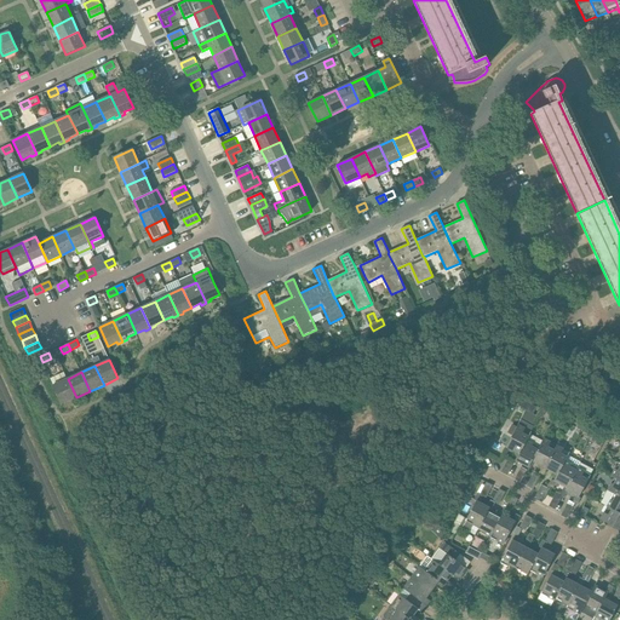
[(62,405),(76,397),(68,379),(53,385),(62,405)]
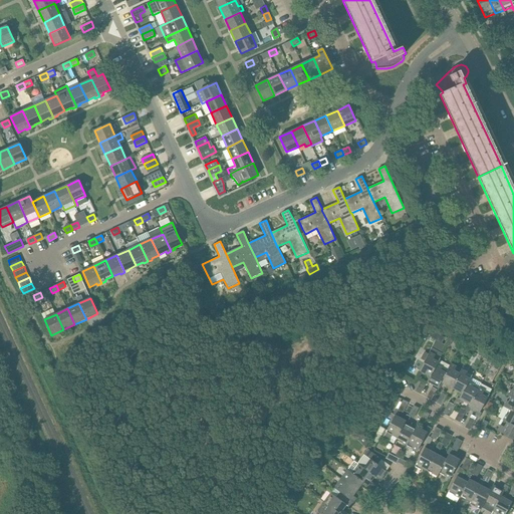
[(441,343),(445,337),(437,333),(433,339),(441,343)]
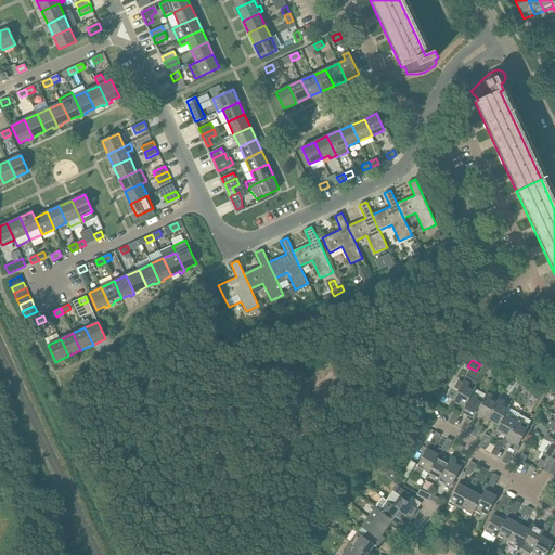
[(497,365),(493,372),(499,374),(502,368),(497,365)]
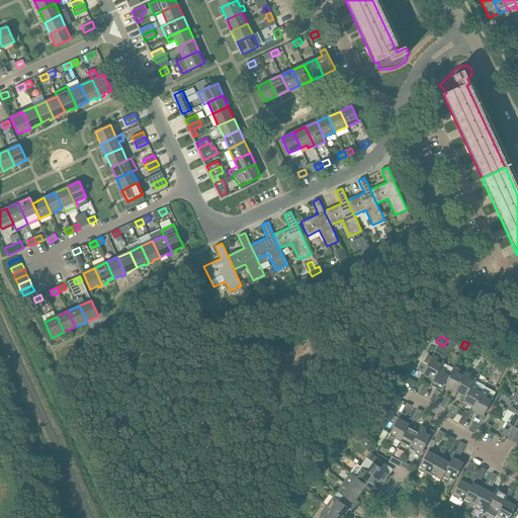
[(440,368),(443,363),(444,361),(429,353),(427,358),(430,360),(423,373),(433,379),(434,379),(440,368)]
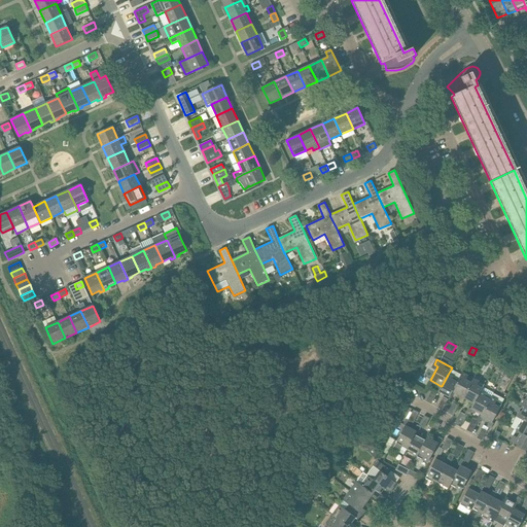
[(458,380),(461,375),(451,370),(448,375),(442,386),(441,386),(438,391),(450,397),(452,392),(458,380)]
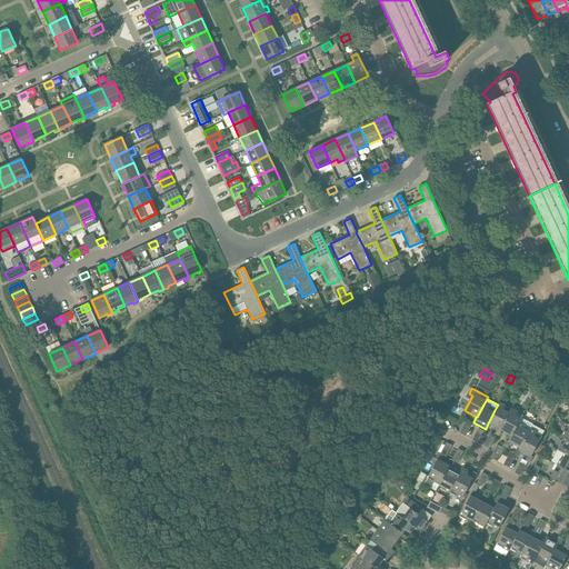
[(499,429),(511,409),(499,402),(498,405),(495,410),(488,423),(498,428),(495,433),(499,437),(502,430),(499,429)]
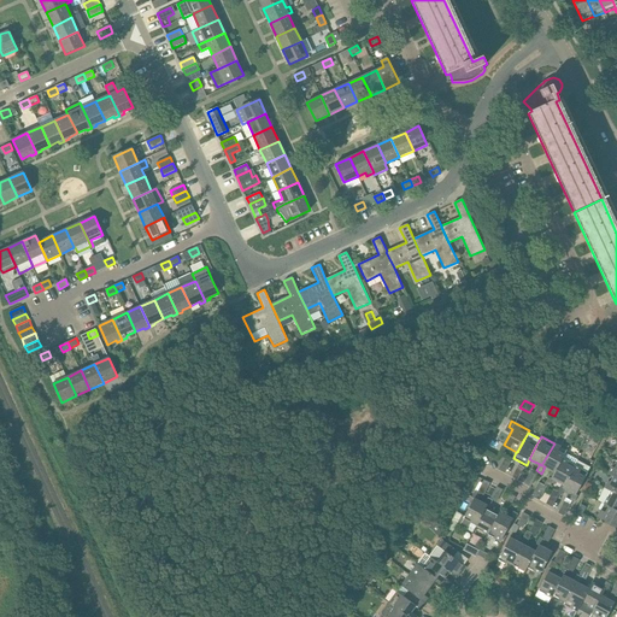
[(562,459),(563,459),(566,452),(566,450),(554,444),(541,465),(545,466),(554,472),(562,459)]
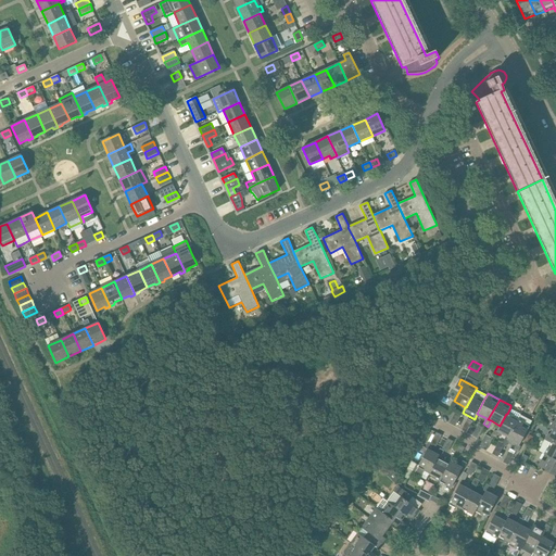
[(498,441),(492,454),(497,457),(504,445),(506,446),(509,441),(509,440),(507,439),(508,437),(518,419),(520,414),(510,407),(507,414),(506,414),(500,426),(496,431),(500,432),(506,437),(503,443),(498,441)]
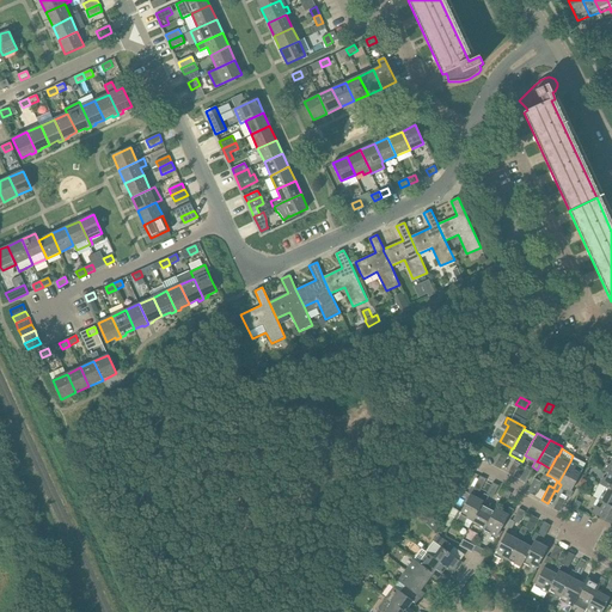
[(583,469),(570,461),(560,481),(558,483),(561,484),(561,485),(569,489),(565,496),(570,499),(574,491),(571,490),(583,469)]
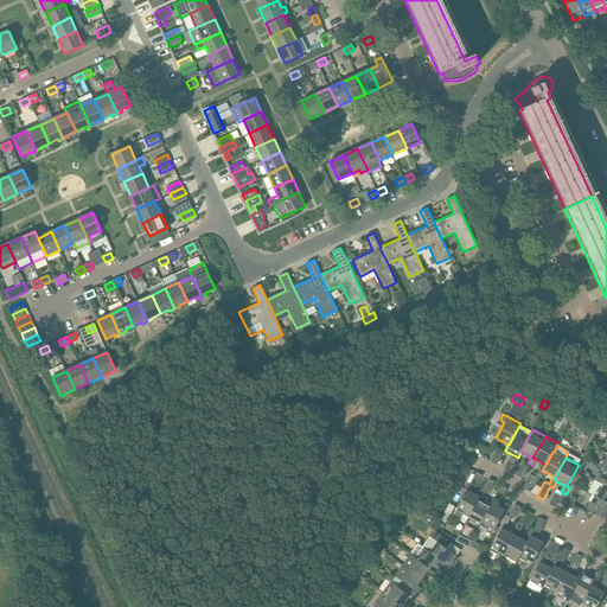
[(606,470),(601,467),(594,480),(601,484),(606,486),(606,470)]
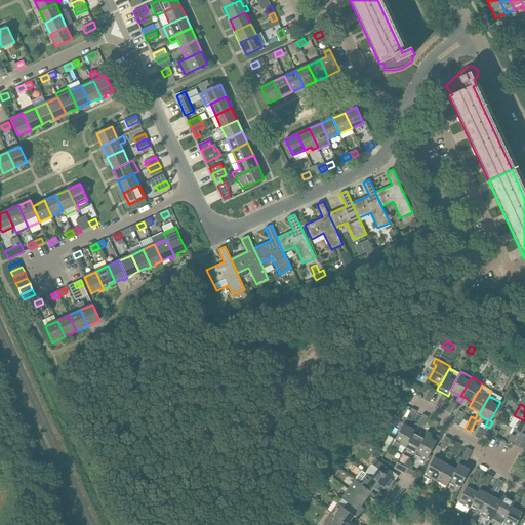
[(469,407),(468,406),(465,411),(463,413),(458,410),(454,418),(455,419),(453,422),(459,426),(466,412),(469,414),(472,408),(469,407)]
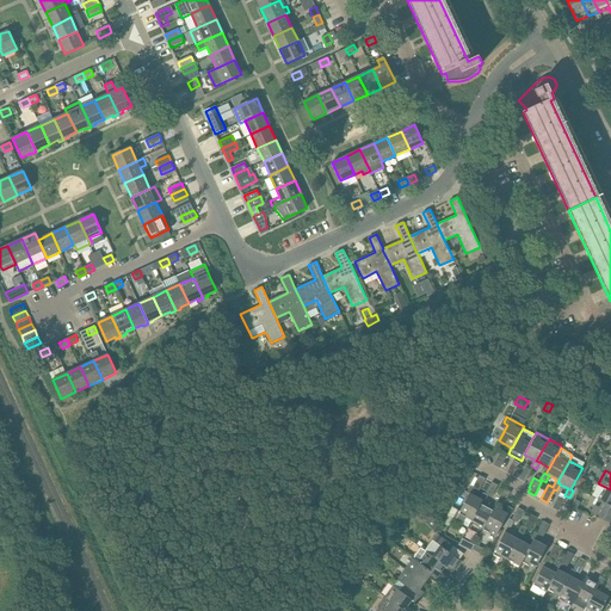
[(482,501),(480,499),(473,495),(475,488),(470,486),(467,493),(469,494),(458,513),(456,512),(452,518),(462,523),(466,517),(471,520),(481,503),(482,501)]
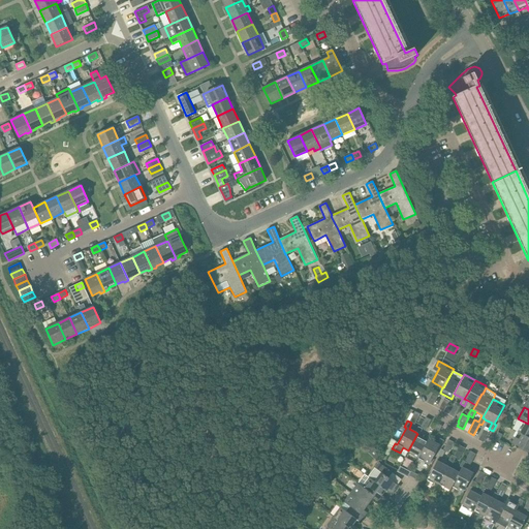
[(528,424),(524,422),(518,432),(528,437),(528,424)]
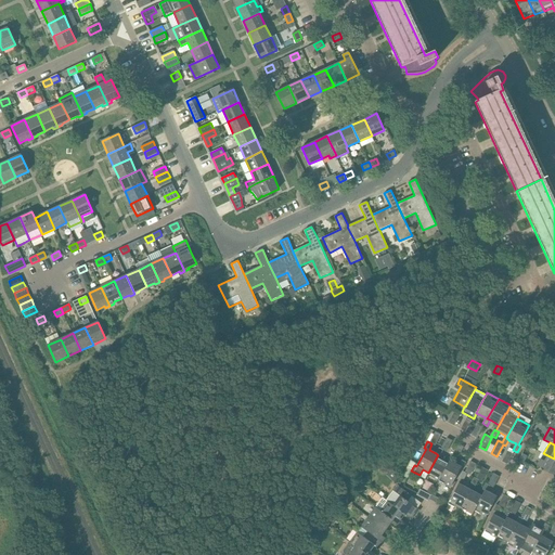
[(554,459),(543,453),(538,465),(554,474),(554,459)]
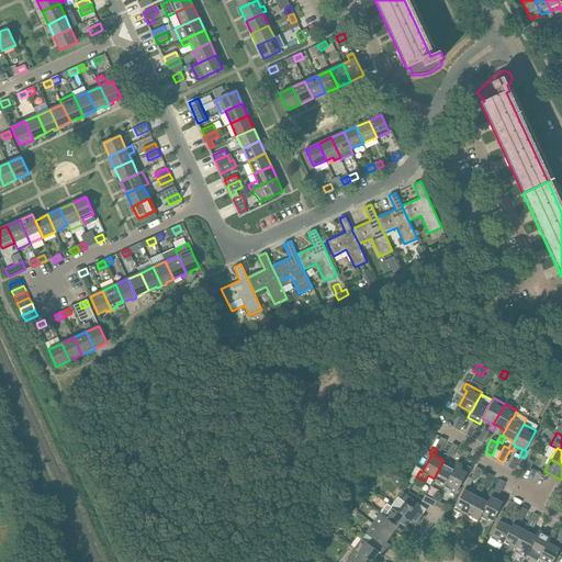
[(454,469),(453,469),(442,462),(434,479),(433,481),(445,486),(454,469)]
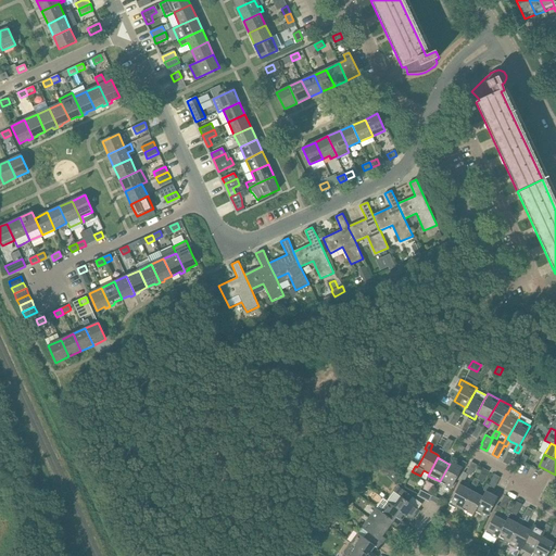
[(464,469),(467,463),(463,460),(459,466),(450,462),(449,464),(450,464),(440,481),(452,488),(462,468),(464,469)]
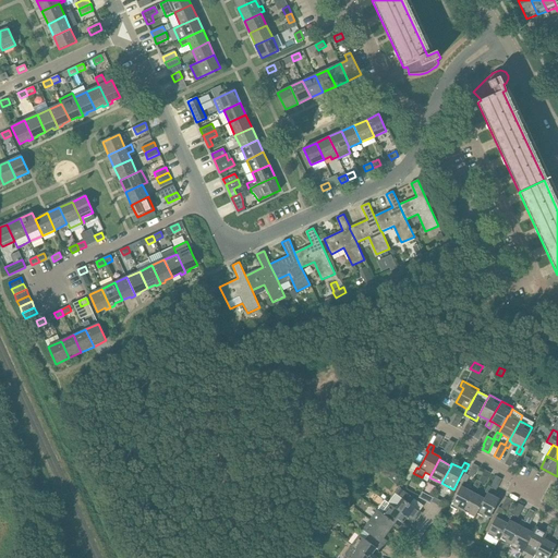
[(451,504),(450,507),(457,510),(458,507),(463,510),(473,493),(461,486),(451,504)]
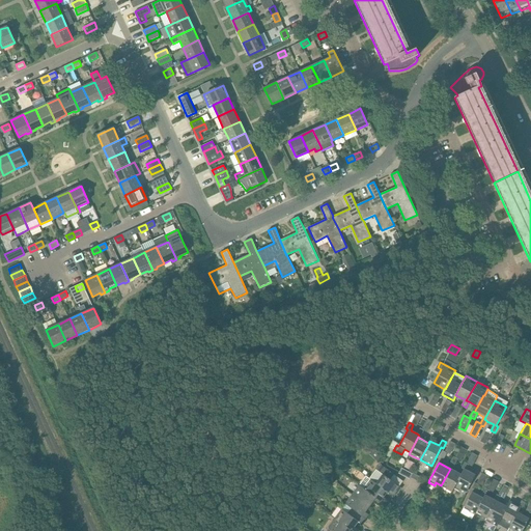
[(465,494),(474,476),(475,475),(466,470),(469,465),(465,463),(462,468),(464,469),(460,474),(453,488),(454,488),(465,494)]
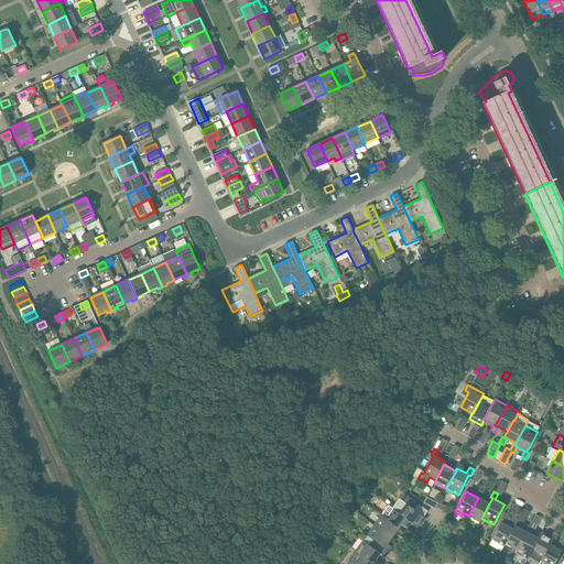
[(398,505),(393,510),(399,513),(399,514),(411,522),(418,528),(420,525),(422,527),(427,519),(424,517),(414,509),(419,503),(405,495),(398,505)]
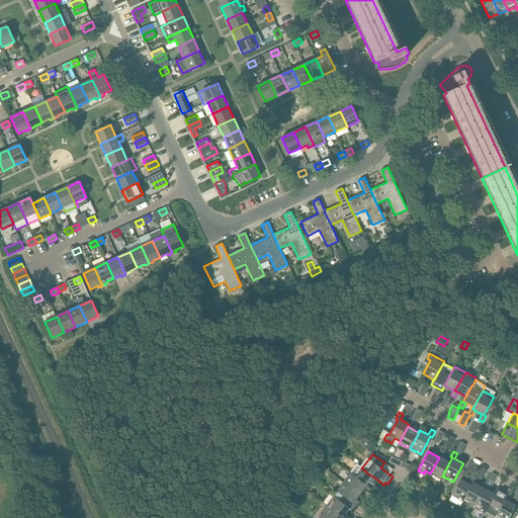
[(449,462),(439,457),(430,473),(441,480),(443,477),(442,477),(449,462)]
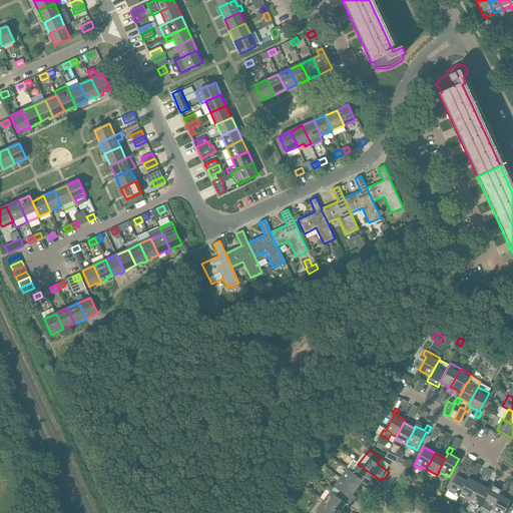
[(354,460),(347,469),(351,472),(352,472),(368,484),(373,488),(376,484),(373,482),(376,477),(374,476),(374,475),(363,468),(363,467),(358,464),(354,460)]
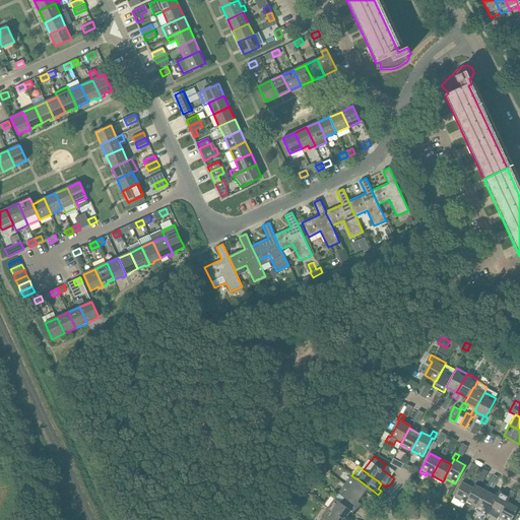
[(356,478),(355,478),(351,475),(345,484),(362,497),(365,492),(375,499),(378,495),(373,491),(356,478)]
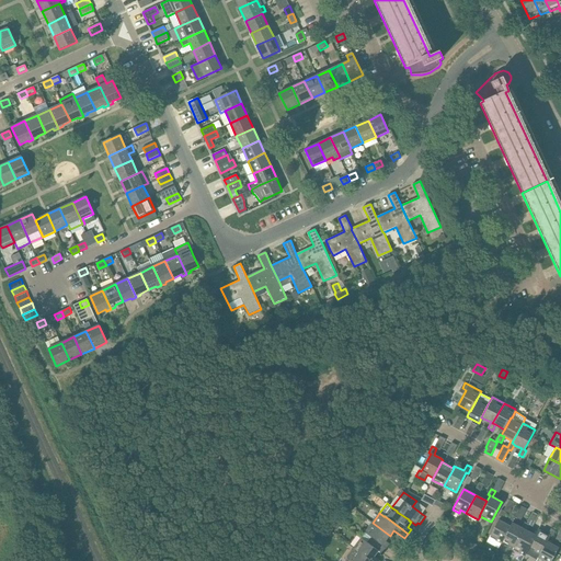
[(524,529),(522,528),(514,524),(517,518),(513,516),(510,522),(512,523),(511,525),(503,541),(514,547),(524,529)]
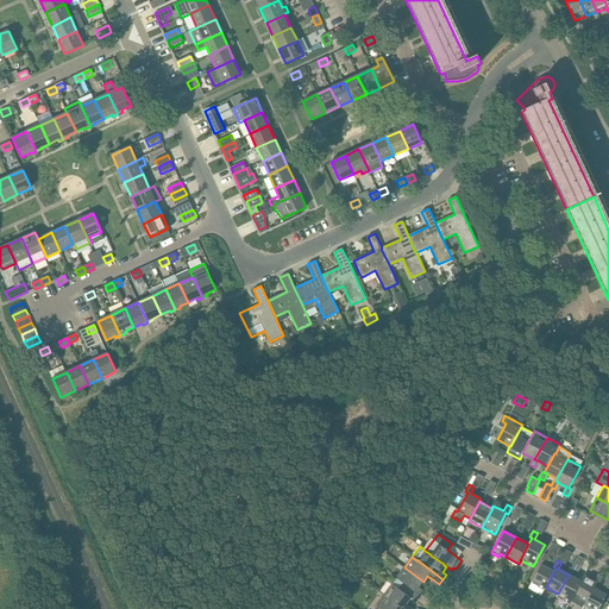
[(546,588),(554,570),(541,563),(532,583),(545,590),(546,588)]
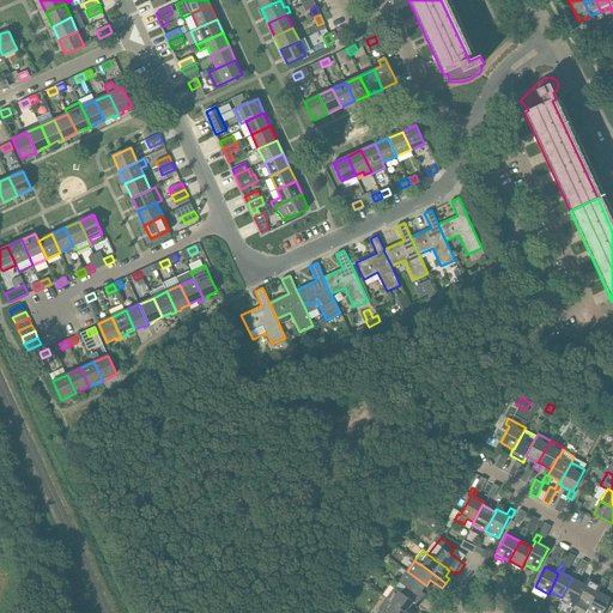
[(399,582),(394,588),(401,593),(413,602),(417,605),(425,594),(422,592),(426,586),(407,571),(399,582)]
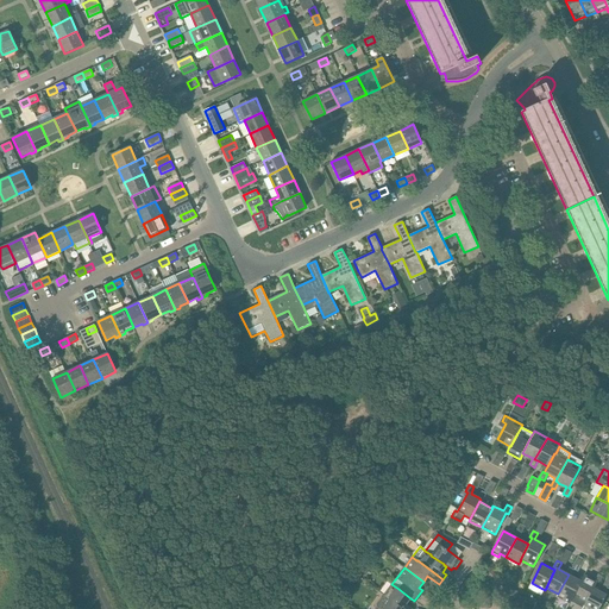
[(582,582),(581,581),(571,576),(575,570),(570,567),(566,573),(569,575),(558,594),(557,596),(570,603),(575,595),(573,595),(582,582)]
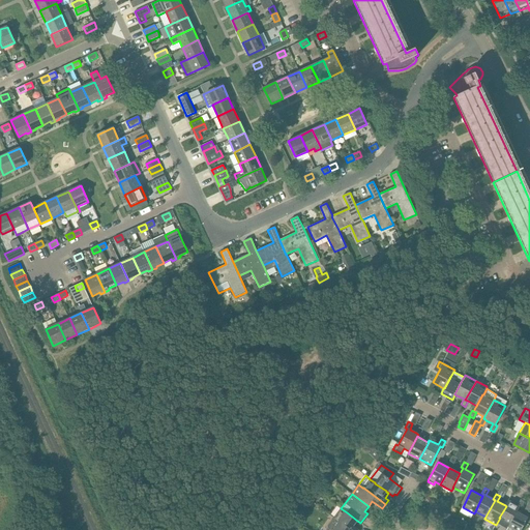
[(517,511),(520,506),(522,507),(525,502),(521,500),(518,505),(508,500),(505,505),(506,506),(499,518),(500,518),(510,523),(510,524),(517,511)]
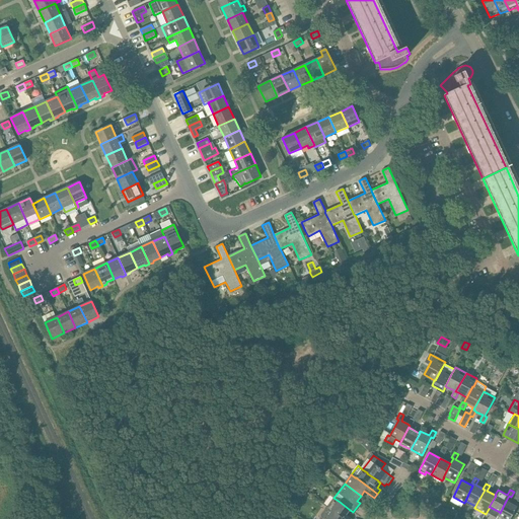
[(340,502),(334,498),(327,507),(332,511),(344,518),(352,518),(347,515),(350,510),(340,502)]
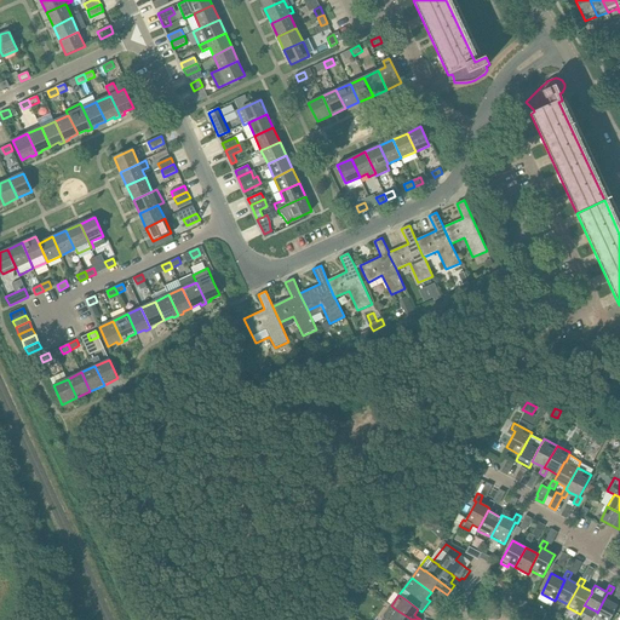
[(592,619),(609,619),(618,606),(619,607),(619,606),(619,598),(618,598),(615,604),(604,598),(597,613),(597,612),(592,619)]
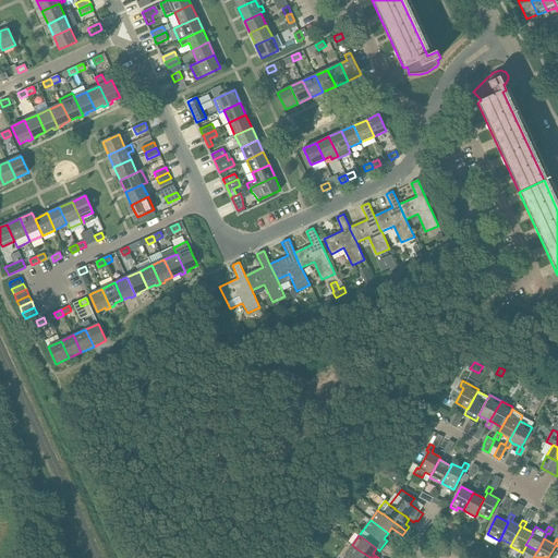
[(370,557),(358,549),(352,545),(342,557),(370,557)]
